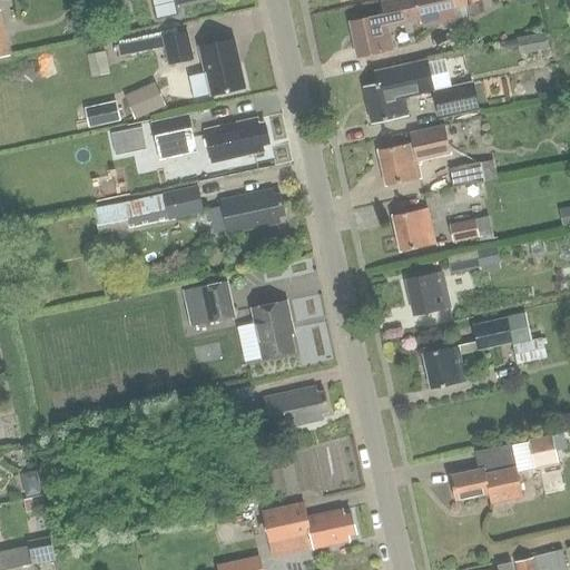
[(151,0),(157,21),(179,17),(177,8),(175,0),(151,0)]
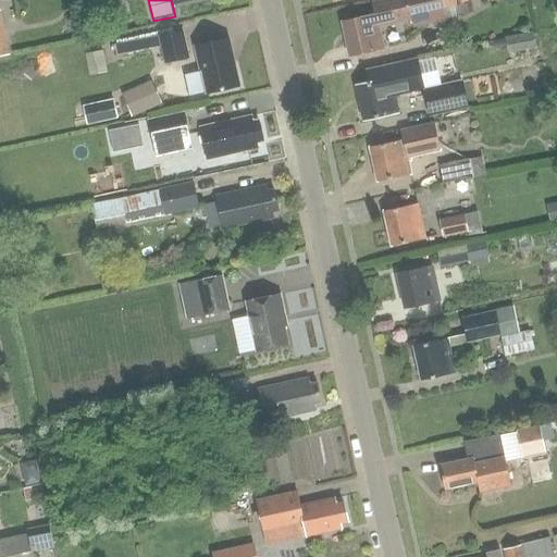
[(447,19),(442,0),(384,0),(372,3),(375,14),(342,23),(349,58),(383,49),(379,27),(413,19),(416,26),(447,19)]
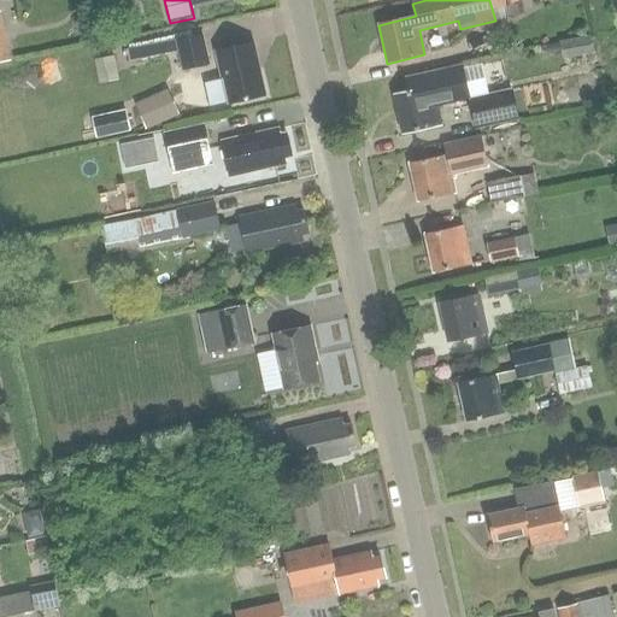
[(99,22),(84,24),(87,39),(101,36),(99,22)]
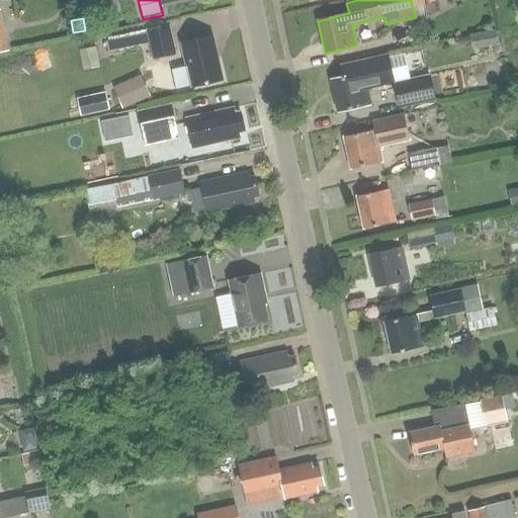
[(148,34),(147,35),(154,61),(177,55),(173,37),(171,29),(148,34)]
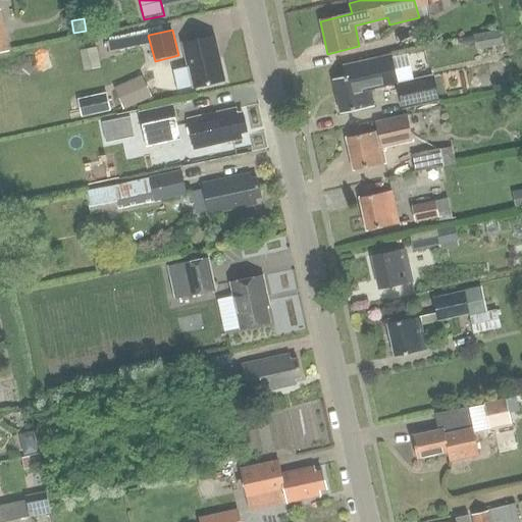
[(500,30),(473,36),(476,51),(503,45),(500,30)]
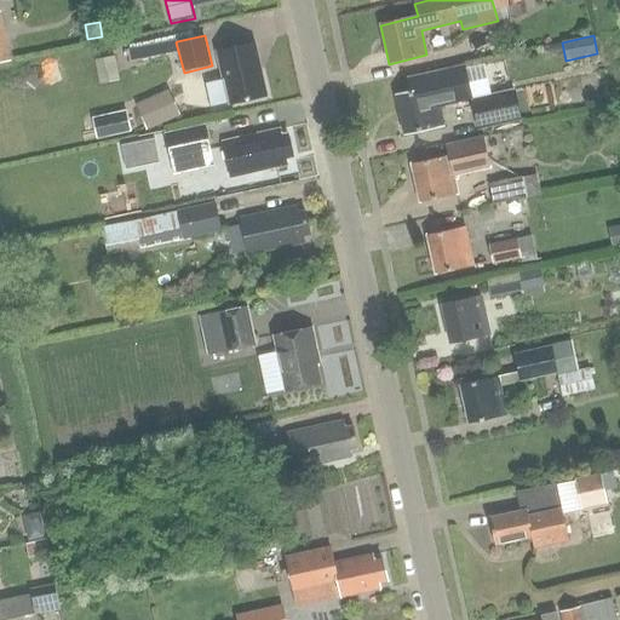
[(229,105),(268,97),(254,42),(217,51),(229,105)]
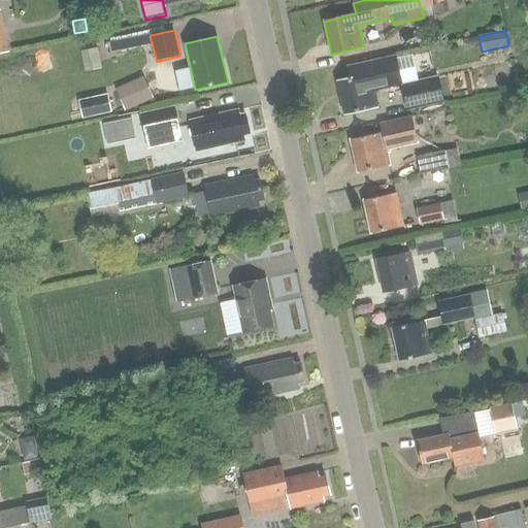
[(88,50),(93,68),(106,64),(101,45),(88,50)]
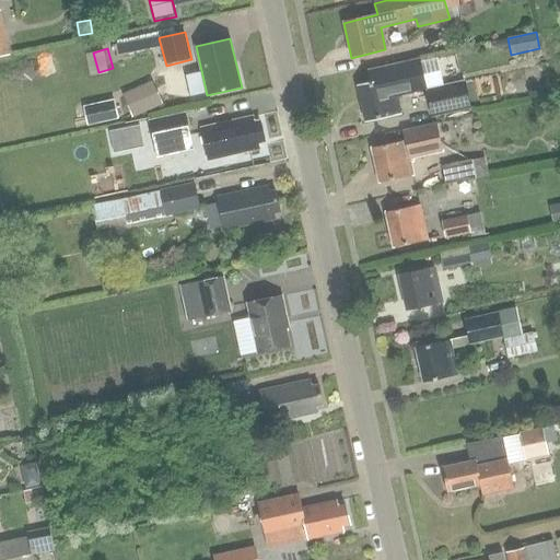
[(419,60),(389,67),(365,72),(369,84),(358,88),(365,121),(399,114),(396,97),(426,91),(419,60)]
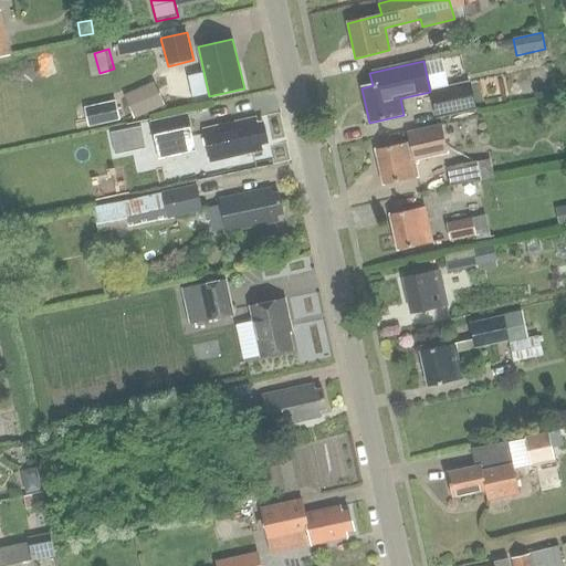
[(431,93),(437,119),(472,111),(467,85),(431,93)]
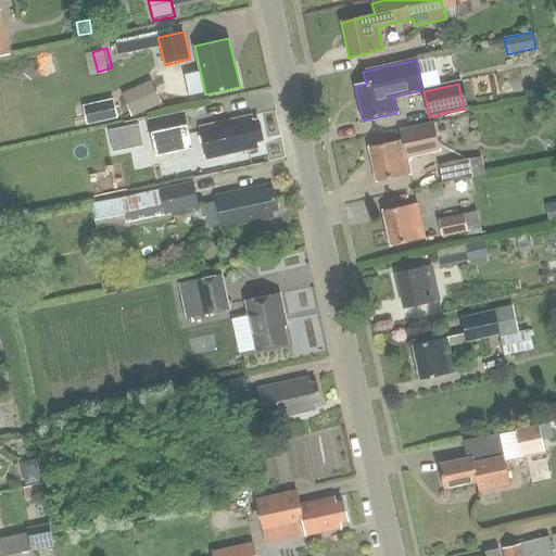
[(140,87),(122,95),(131,117),(150,110),(149,108),(140,87)]
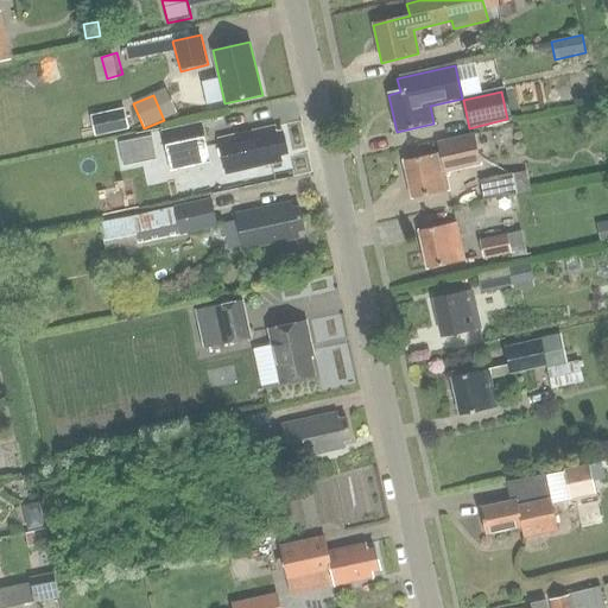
[(124,109),(92,116),(96,137),(128,130),(124,109)]
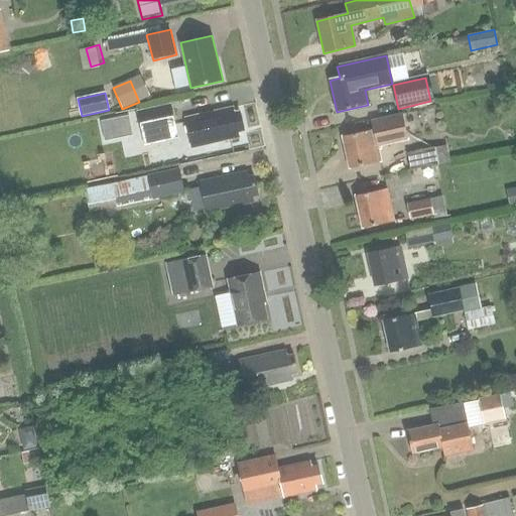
[(170,105),(138,112),(142,134),(175,128),(174,122),(170,105)]
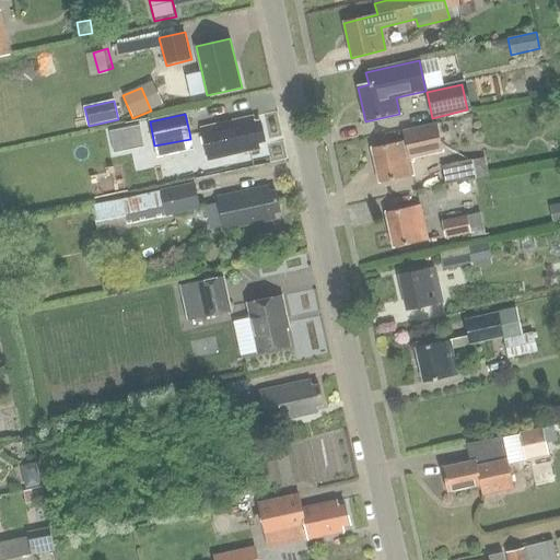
[(253,117),(201,129),(209,161),(259,150),(258,143),(265,142),(260,123),(254,124),(253,117)]
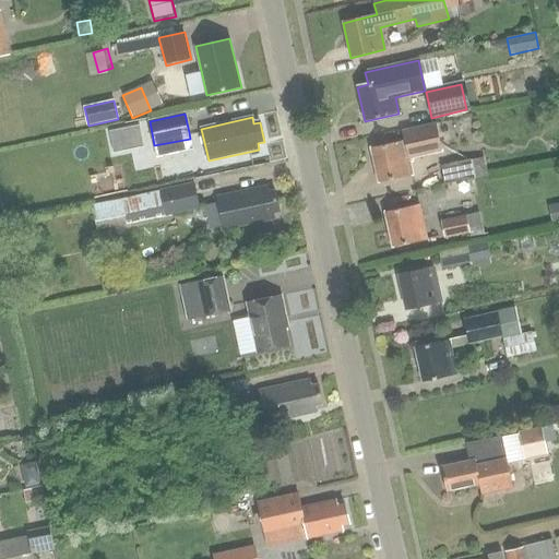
[(413,176),(409,158),(443,151),(437,123),(403,131),(405,141),(371,149),(379,183),(413,176)]
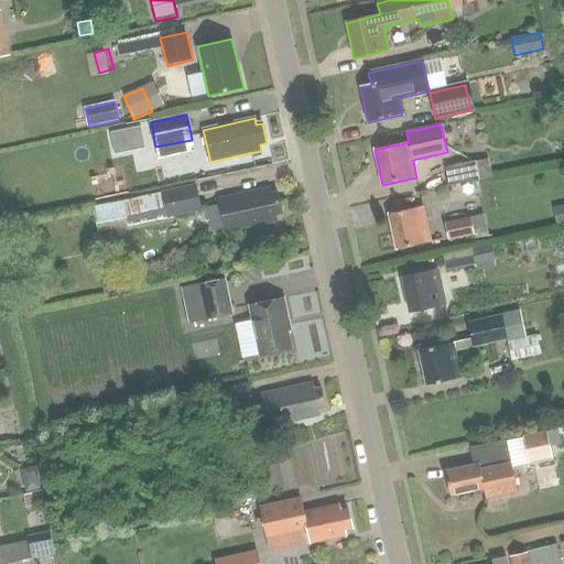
[(141,127),(110,133),(115,155),(145,150),(141,127)]
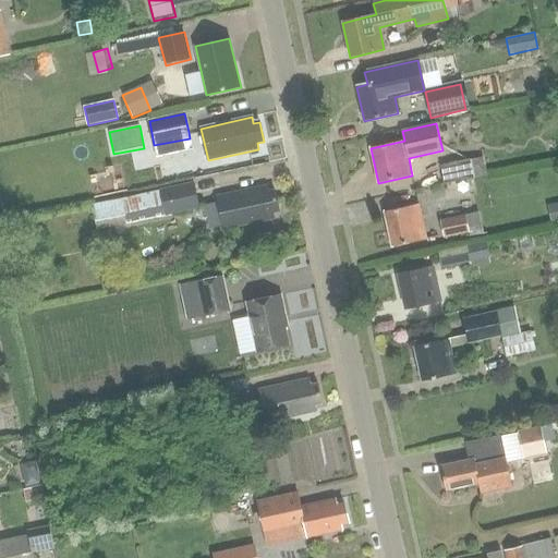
[(472,165),(441,170),(441,171),(445,185),(475,179),(472,165)]
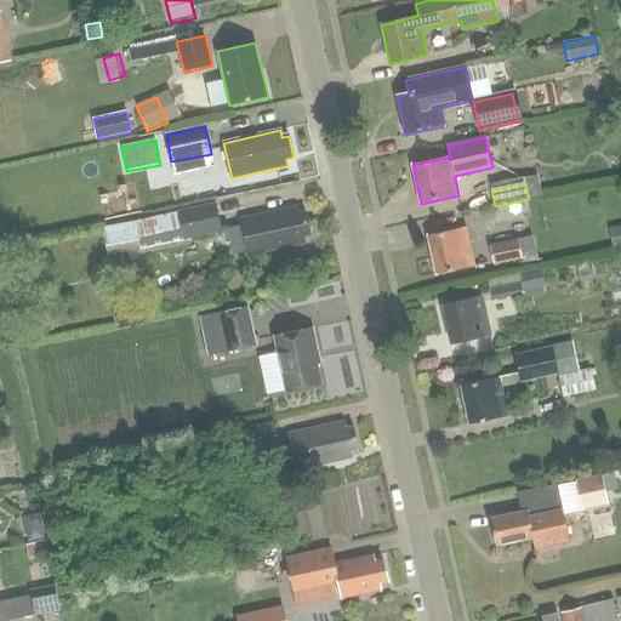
[(129,211),(124,189),(107,193),(112,215),(129,211)]
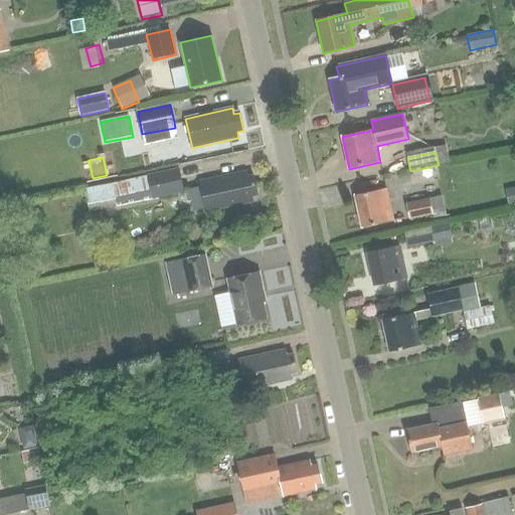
[(112,184),(86,190),(91,213),(118,207),(118,209),(154,201),(154,198),(183,192),(178,169),(112,183),(112,184)]
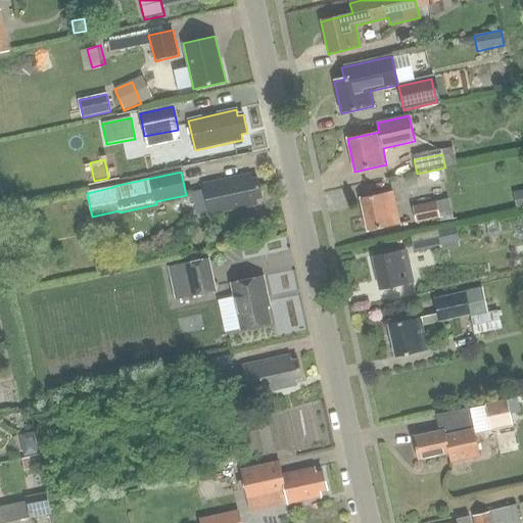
[(251,180),(250,175),(202,185),(203,191),(192,194),(197,216),(208,214),(208,216),(256,205),(255,199),(262,198),(257,179),(251,180)]
